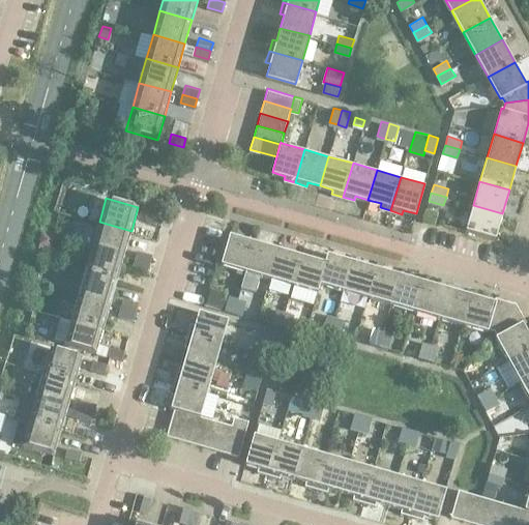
[(502,213),(473,205),(466,229),(496,237),(502,213)]
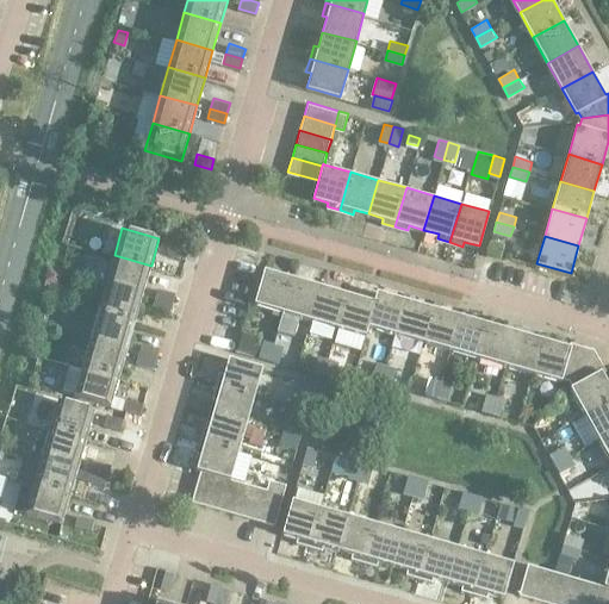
[(188,247),(172,242),(168,251),(186,256),(188,247)]
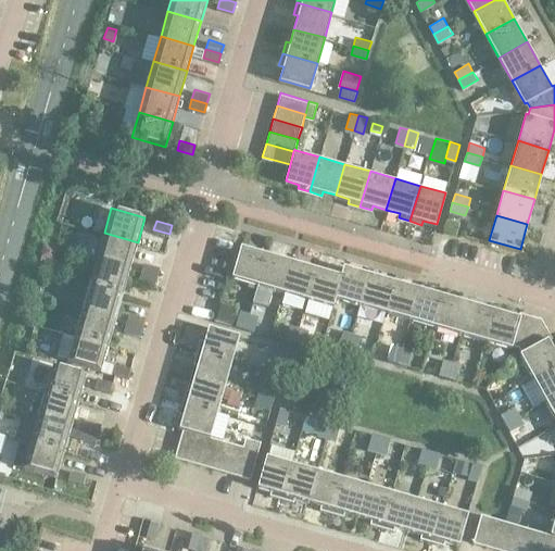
[(138,242),(104,233),(97,258),(130,267),(138,242)]
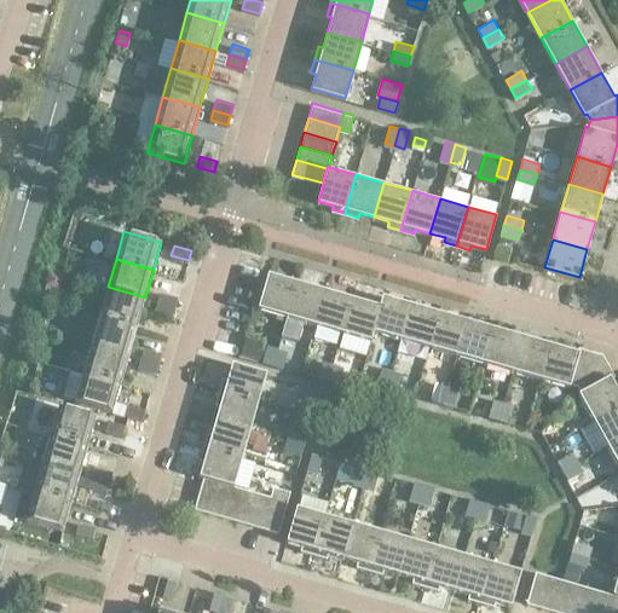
[(48,269),(45,282),(53,284),(59,282),(62,272),(48,269)]
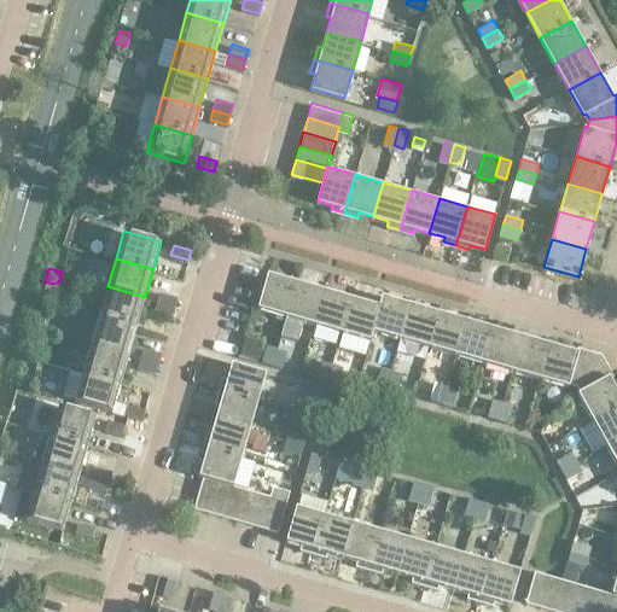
[(296,280),(267,272),(258,307),(286,314),(296,280)]
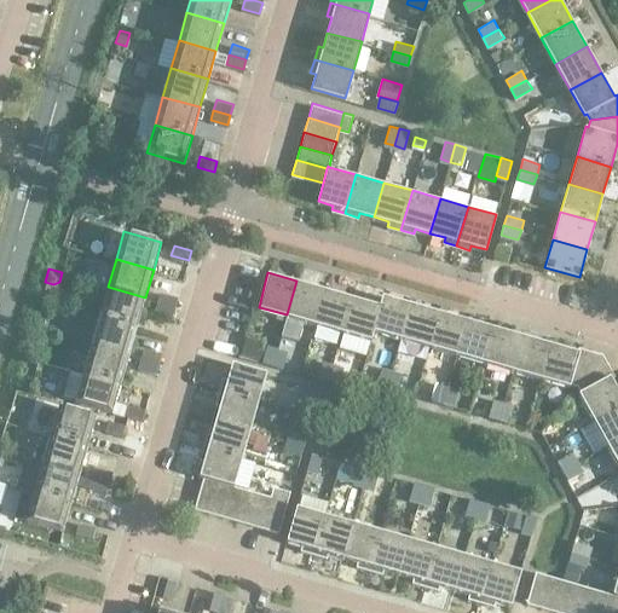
[(324,289),(296,281),(287,314),(315,323),(324,289)]
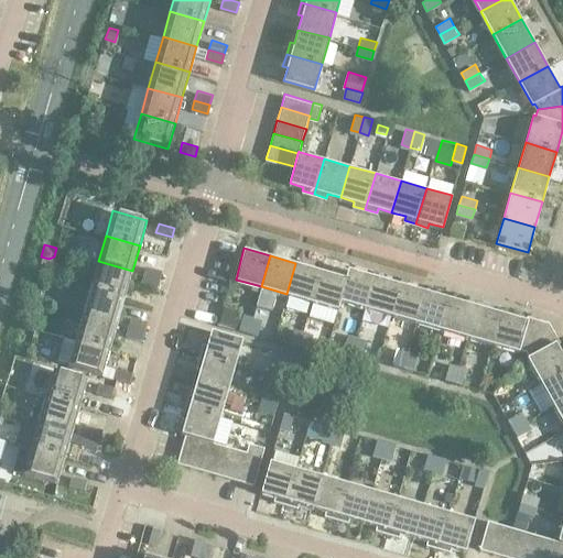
[(132,271),(98,261),(90,287),(125,297),(132,271)]
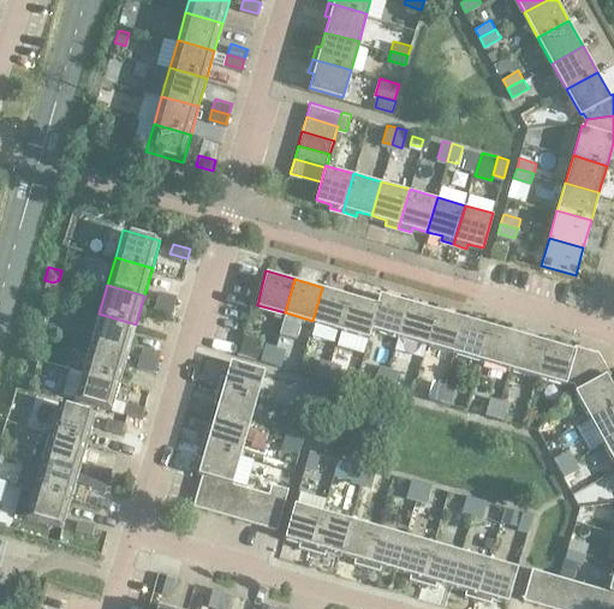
[(351,294),(322,287),(313,321),(341,329),(351,294)]
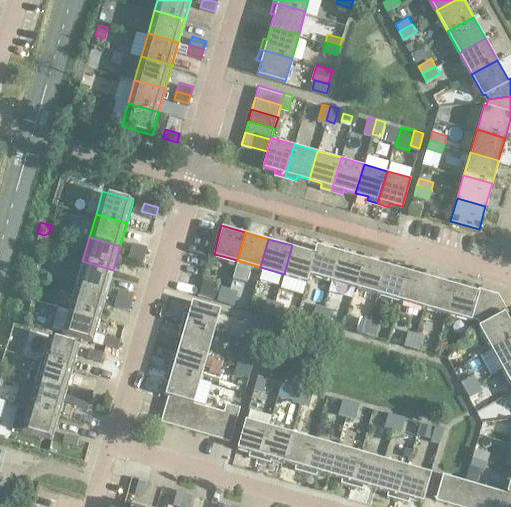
[(133,241),(130,250),(145,254),(147,245),(133,241)]
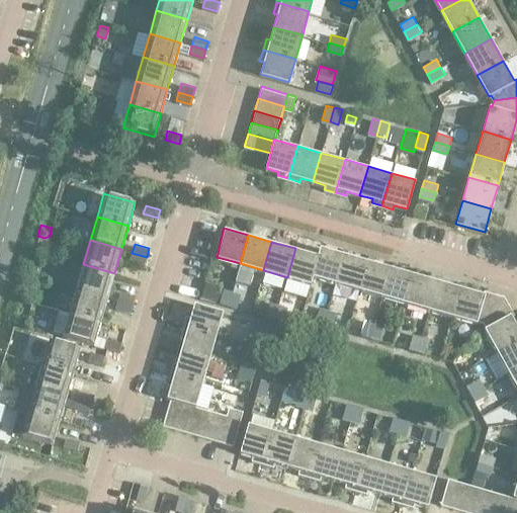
[(321,247),(318,255),(319,255),(313,275),(336,282),(344,253),(321,247)]
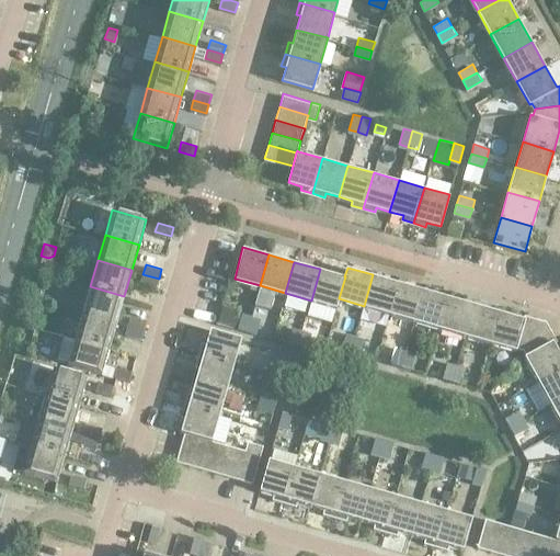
[(344,276),(320,269),(311,301),(336,307),(339,298),(345,276),(344,276)]
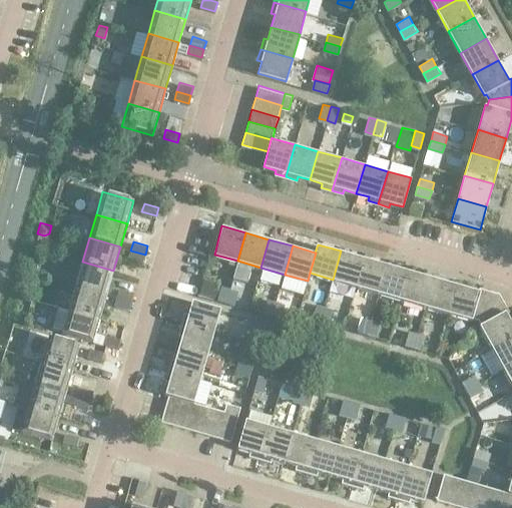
[(145,255),(130,250),(128,259),(142,263),(145,255)]
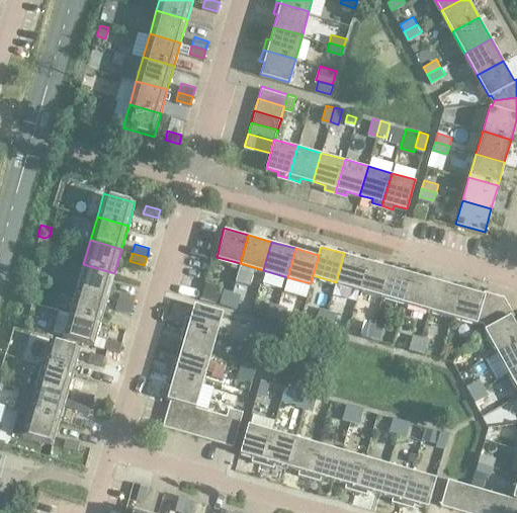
[(367,260),(344,253),(336,282),(359,288),(367,260)]
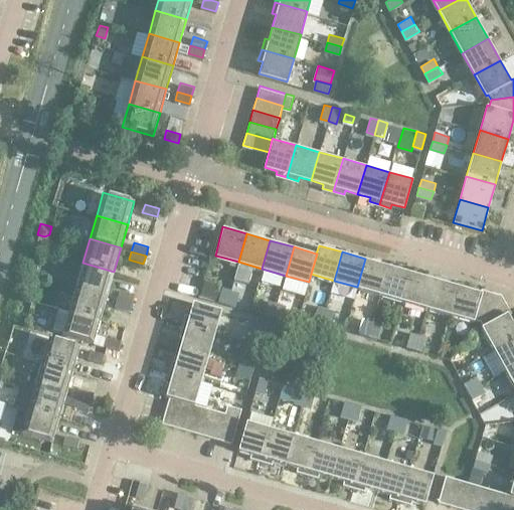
[(388,265),(365,259),(357,287),(380,294),(388,265)]
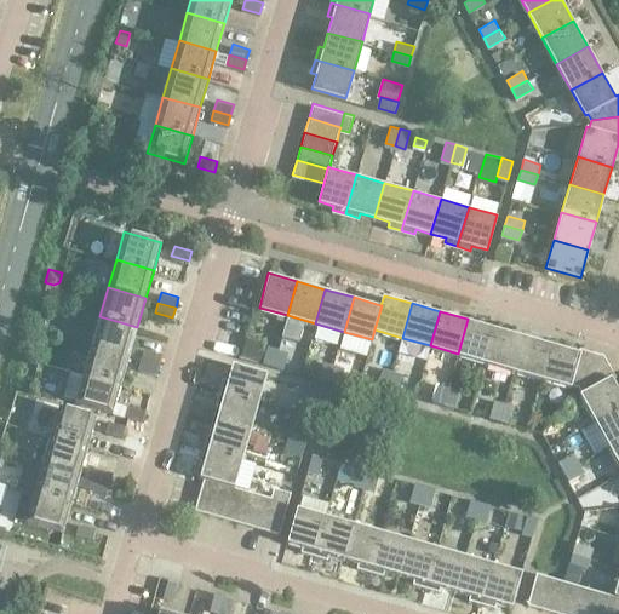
[(137,327),(99,316),(92,344),(130,355),(137,327)]
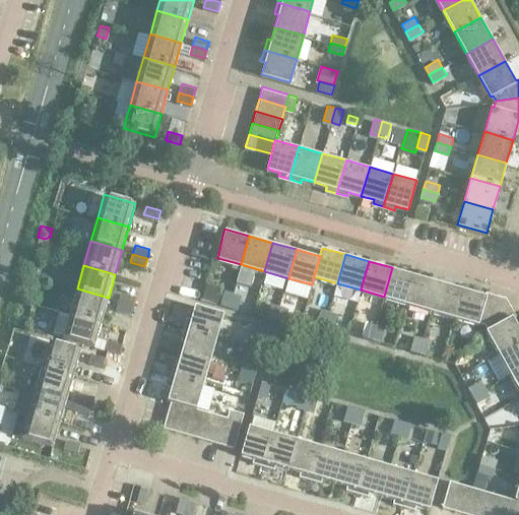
[(415,274),(392,267),(384,297),(407,303),(415,274)]
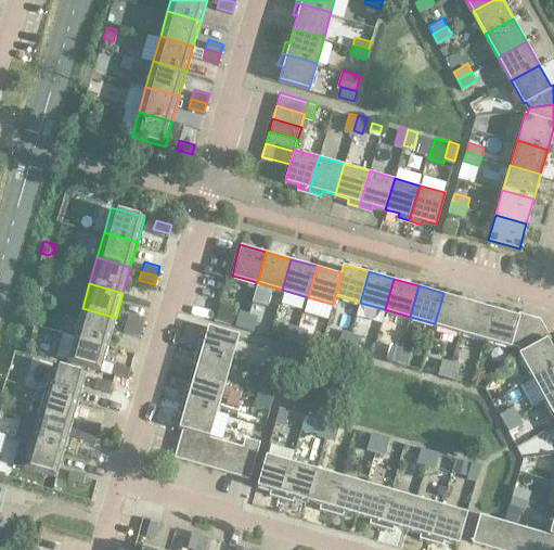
[(468,299),(443,293),(435,323),(460,331),(468,299)]
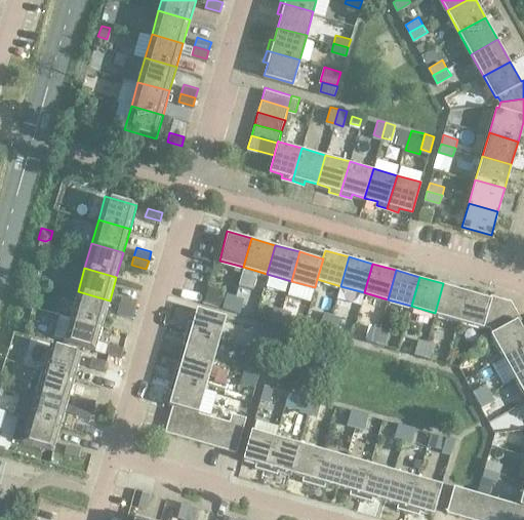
[(467,290),(443,283),(435,313),(457,319),(467,290)]
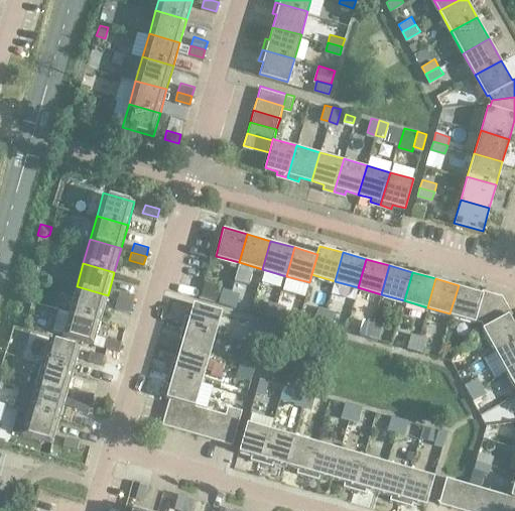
[(482,291),(459,285),(449,313),(475,322),(476,318),(482,321),(503,294),(483,288),(482,291)]
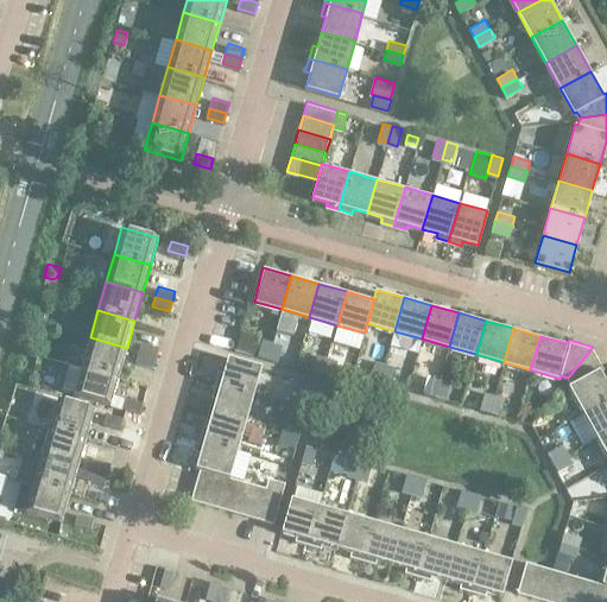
[(127,348),(90,337),(82,365),(119,375),(127,348)]
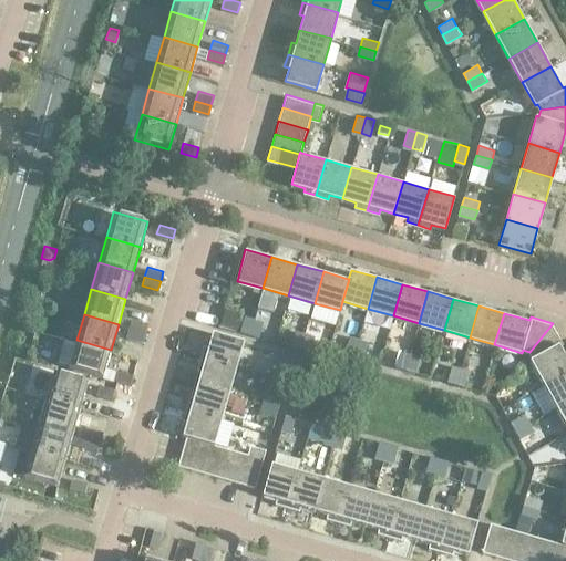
[(245,315),(240,330),(250,333),(255,318),(245,315)]
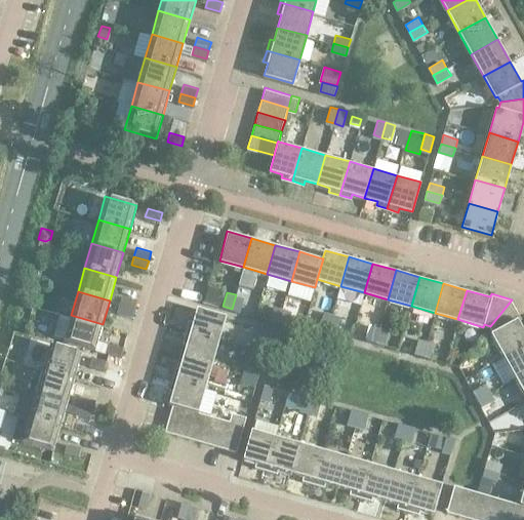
[(123,294),(120,304),(134,308),(137,298),(123,294)]
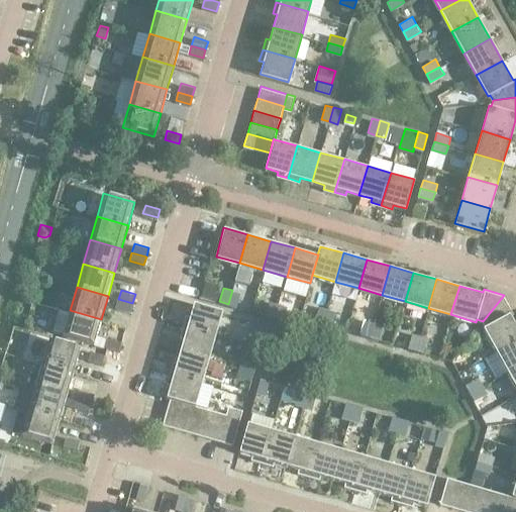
[(240,292),(232,290),(228,304),(236,306),(240,292)]
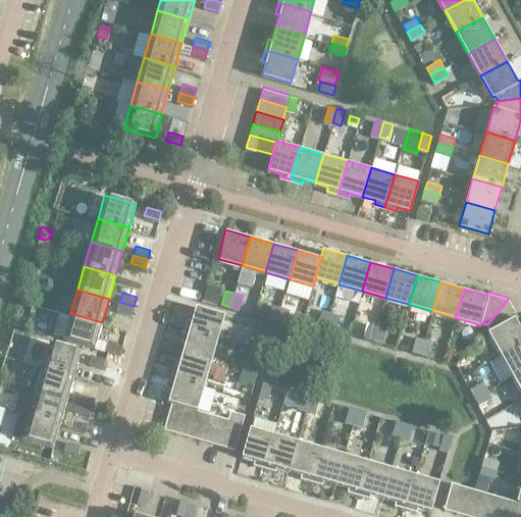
[(519,316),(509,298),(487,324),(490,329),(488,330),(501,353),(520,341),(520,328),(515,318),(519,316)]
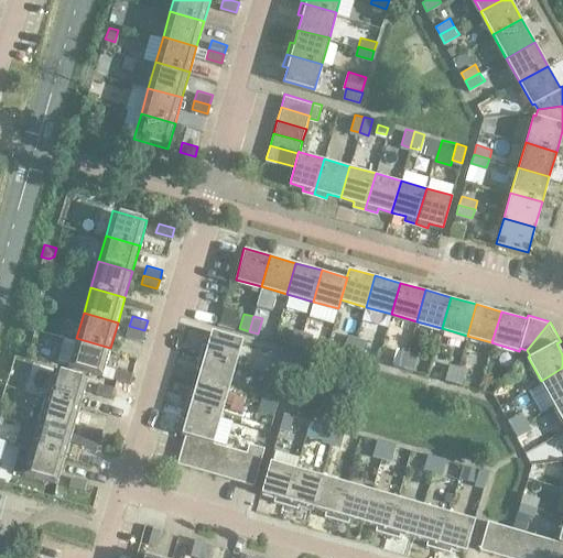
[(144,330),(129,326),(127,335),(142,339),(144,330)]
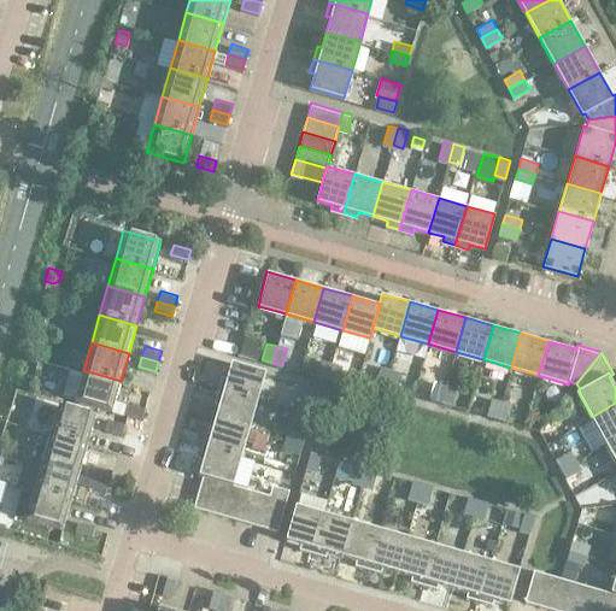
[(323,359),(318,376),(328,379),(333,362),(323,359)]
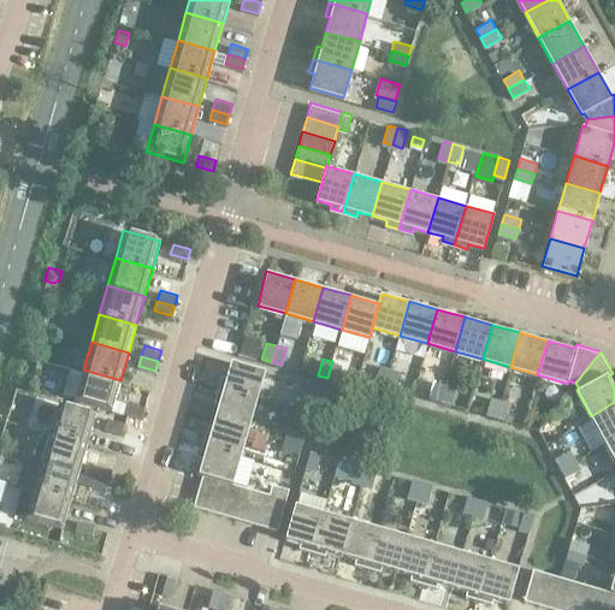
[(265,371),(231,361),(226,375),(222,374),(218,388),(258,398),(265,371)]
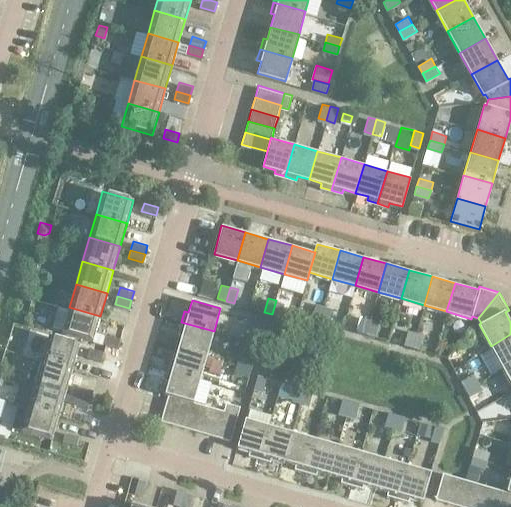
[(284,303),(276,300),(272,314),(280,317),(284,303)]
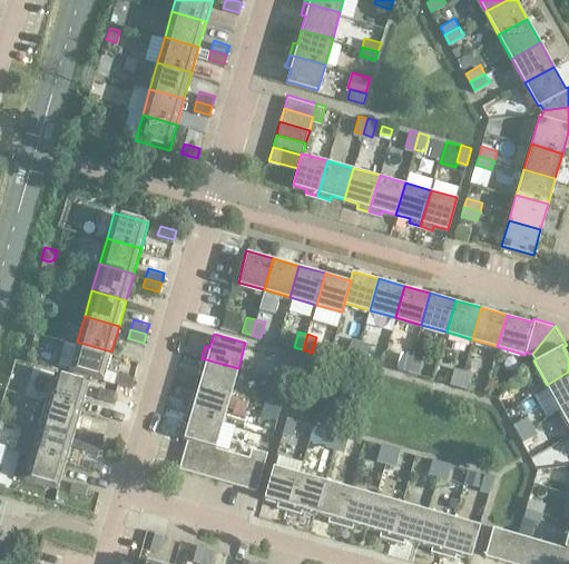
[(352,337),(347,353),(356,355),(361,339),(352,337)]
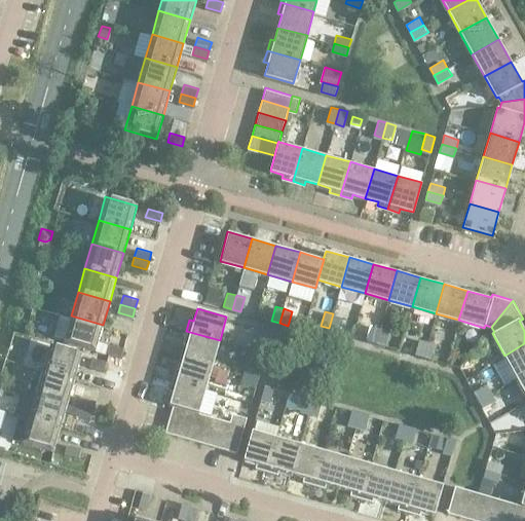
[(341,317),(333,313),(329,328),(337,330),(341,317)]
